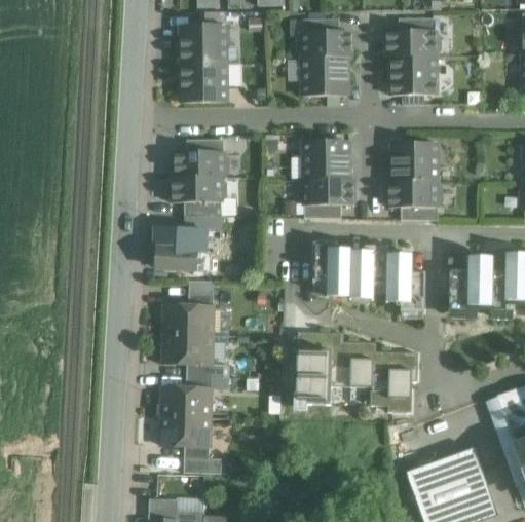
[(435,16),(398,16),(398,29),(435,29),(435,16)]
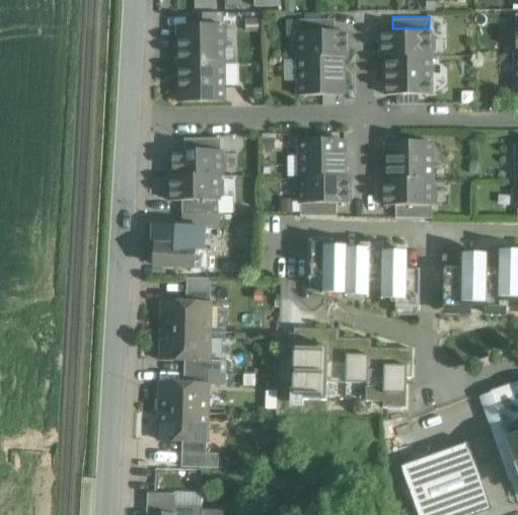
[(334,17),(297,17),(297,29),(334,29),(334,17)]
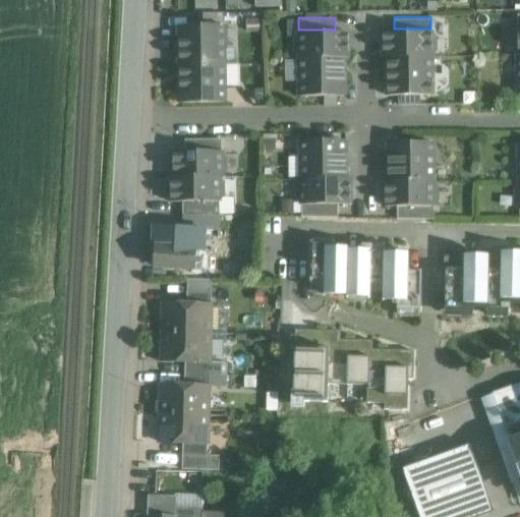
[(223,22),(178,22),(178,61),(223,61),(223,22)]
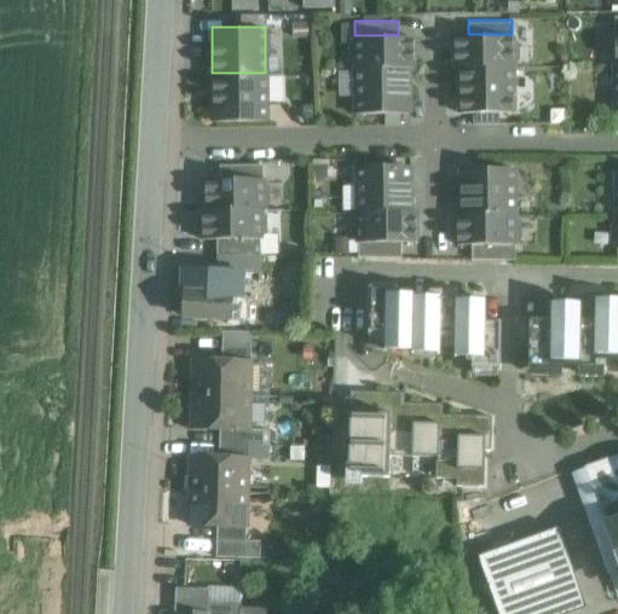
[(512,39),(512,34),(468,34),(454,35),(454,65),(458,65),(458,64),(512,64),(512,59),(517,54),(517,44),(512,39)]
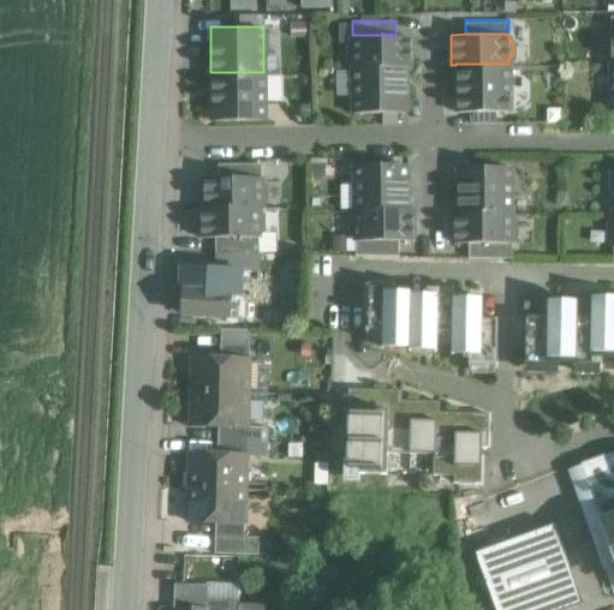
[(395,35),(352,35),(352,40),(347,45),(347,55),(352,60),(352,65),(405,64),(405,65),(410,65),(410,35),(395,35)]
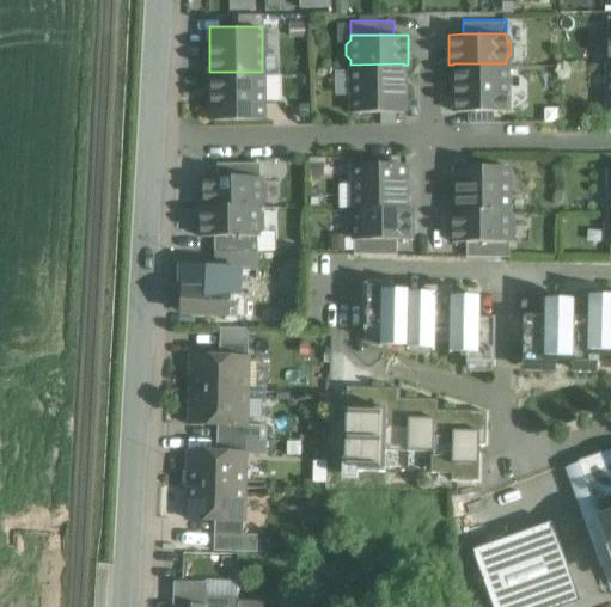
[(403,63),(350,65),(350,110),(404,109),(403,65),(403,63)]
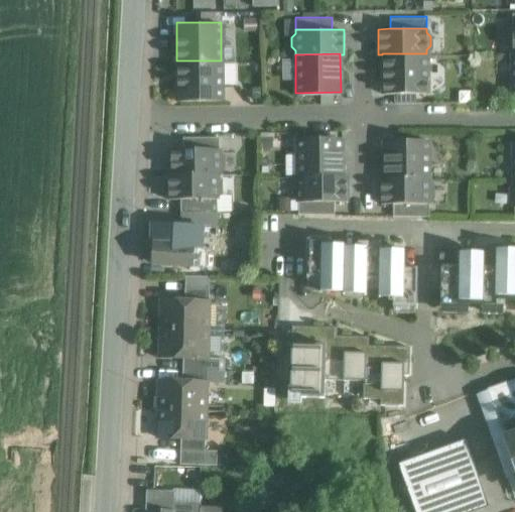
[(427,92),(426,53),(382,53),(382,54),(383,92),(427,92)]
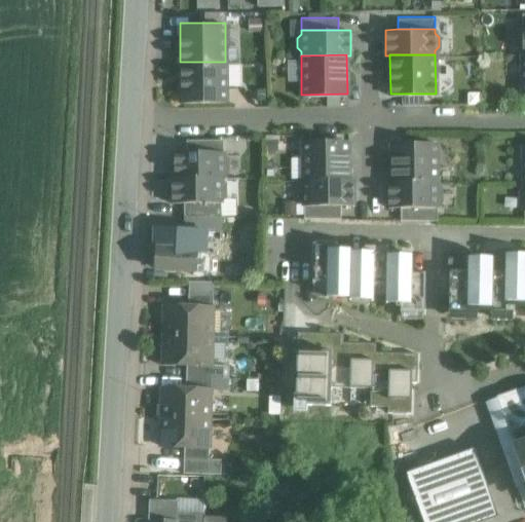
[(225,62),(180,62),(180,101),(225,101),(225,62)]
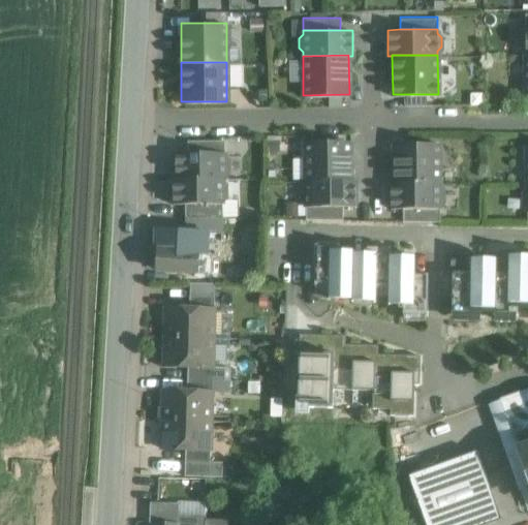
[(224,151),(224,139),(187,139),(187,151),(224,151)]
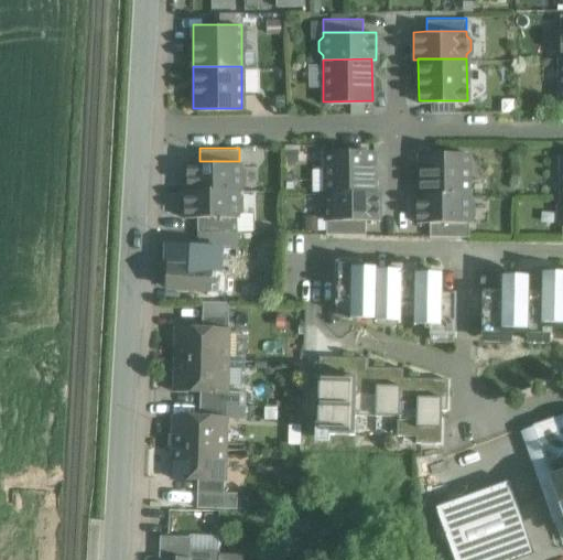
[(372,149),(324,150),(324,168),(313,168),(313,186),(324,187),(324,192),(372,191),(372,190),(372,149)]
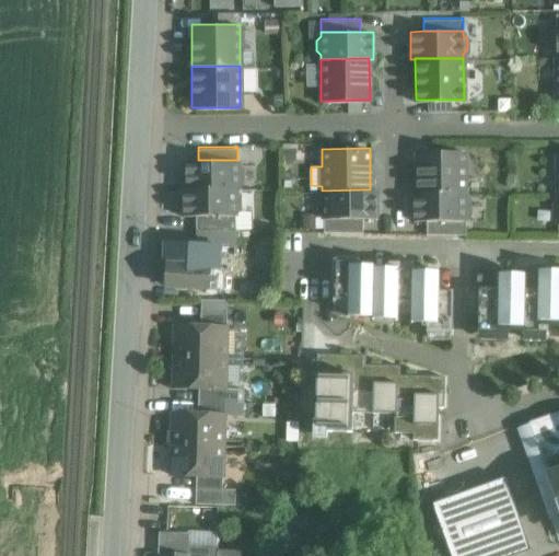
[(464,192),(464,150),(416,150),(416,192),(464,192)]
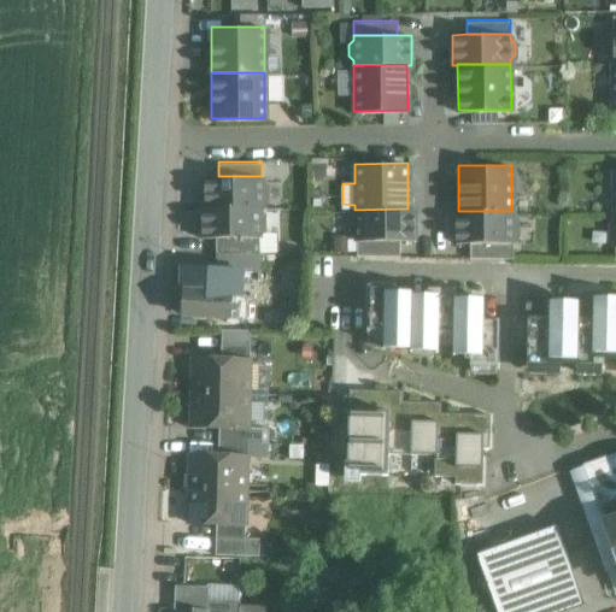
[(262,180),(262,176),(218,176),(204,176),(204,205),(204,206),(256,205),(256,206),(262,206),(262,201),(267,196),(267,184),(262,180)]
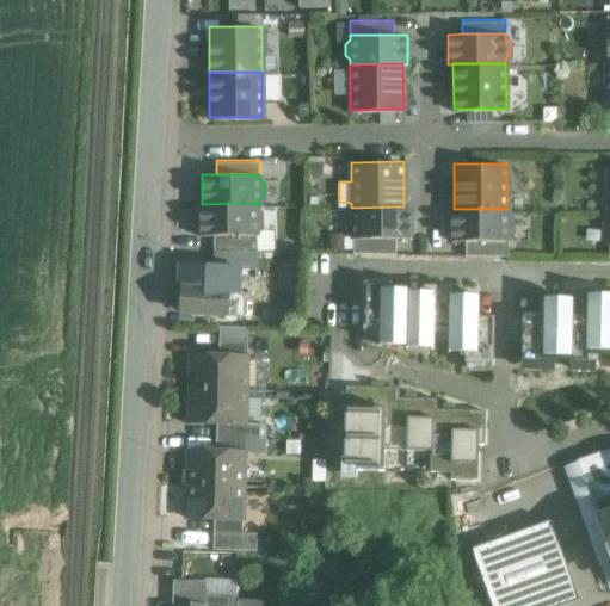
[(253,203),(202,204),(202,203),(198,203),(198,233),(213,233),(256,233),(254,228),(259,223),(259,211),(253,208),(253,204),(253,203)]
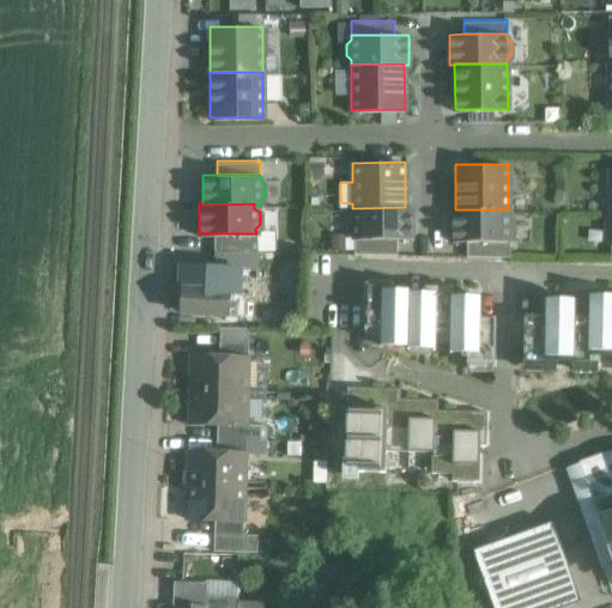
[(405,206),(405,207),(352,208),(352,212),(347,217),(347,228),(353,233),(353,237),(397,237),(411,236),(410,206),(405,206)]
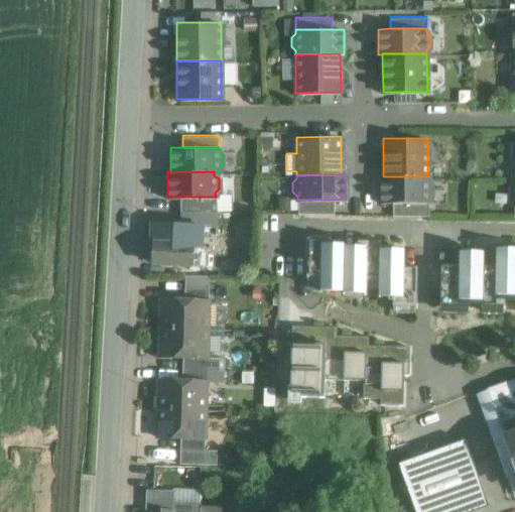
[(427,176),(383,176),(379,176),(380,202),(392,202),(427,201),(427,198),(431,194),(431,183),(427,179),(427,176)]
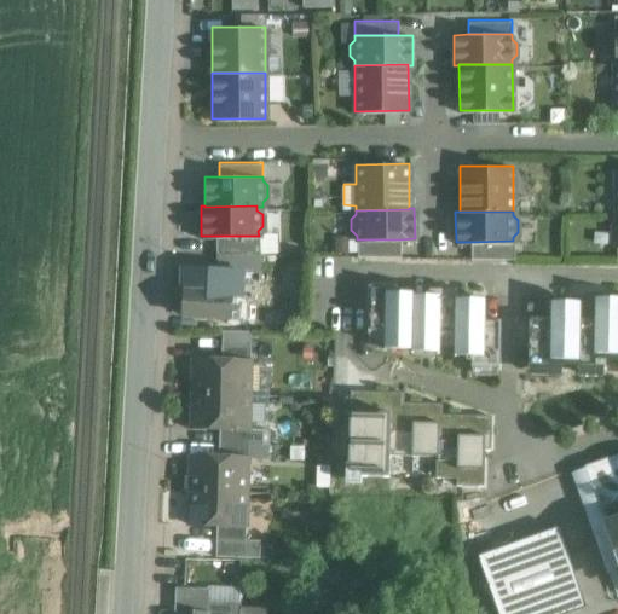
[(259,236),(215,236),(215,250),(259,252),(259,236)]
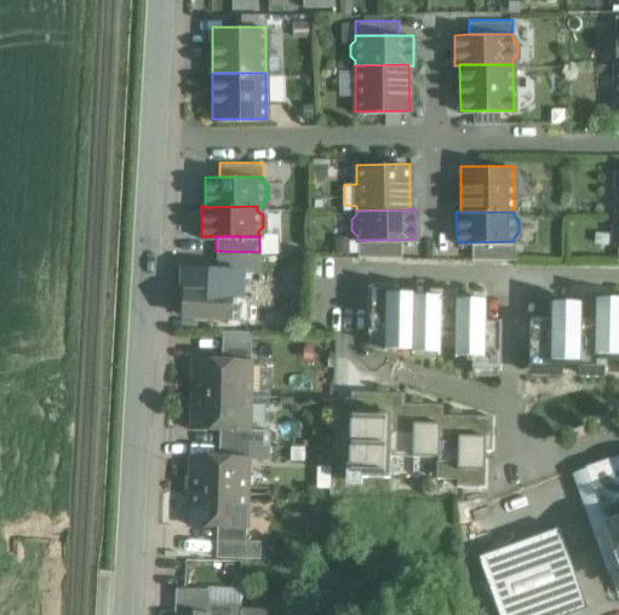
[(401,256),(401,240),(357,240),(357,254),(401,256)]
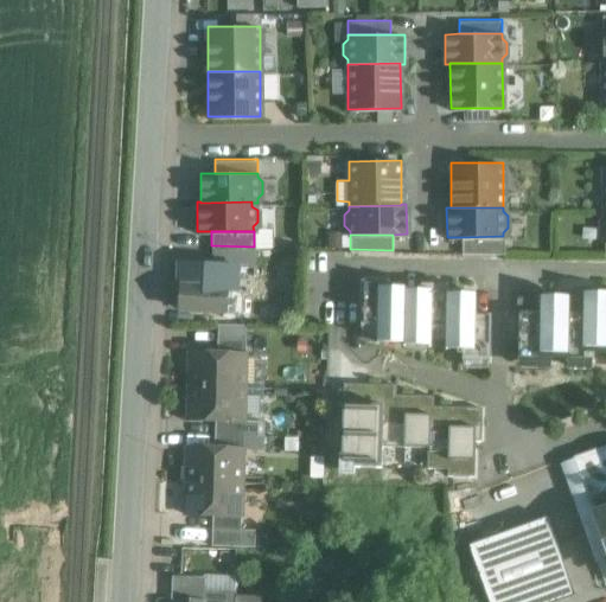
[(503,236),(461,237),(461,251),(503,253),(503,236)]
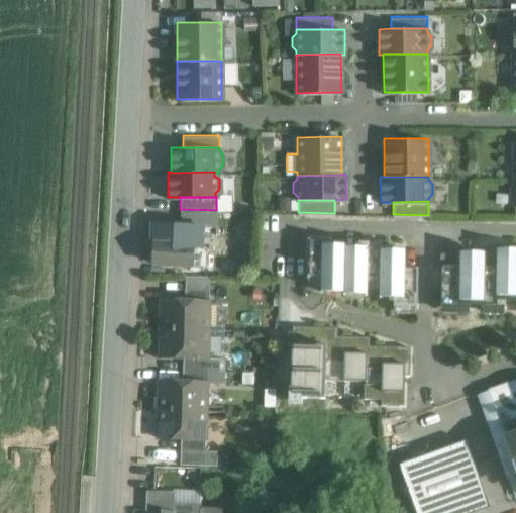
[(201,224),(157,221),(156,241),(152,241),(151,261),(191,264),(192,245),(200,246),(201,224)]
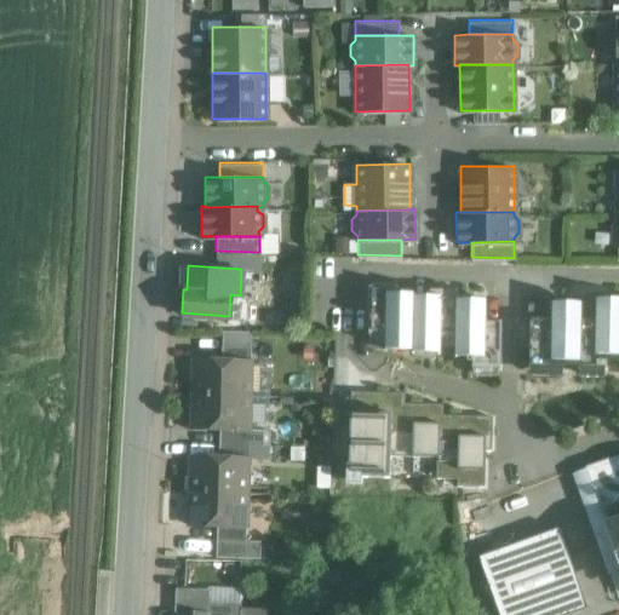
[(396,285),(368,283),(367,331),(384,332),(385,305),(396,305),(396,291),(396,285)]
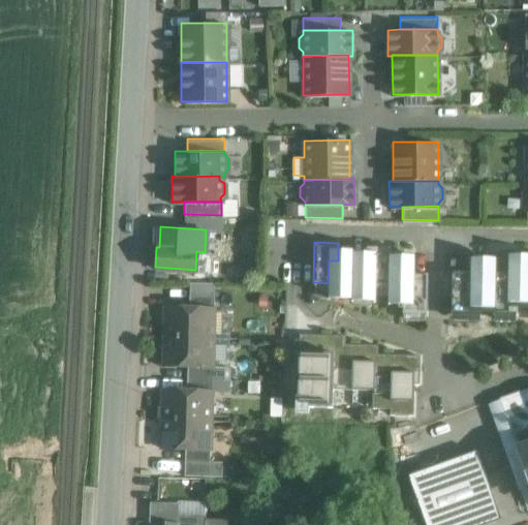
[(390,246),(366,245),(365,250),(365,264),(375,264),(374,285),(387,286),(389,285),(390,253),(390,246)]
